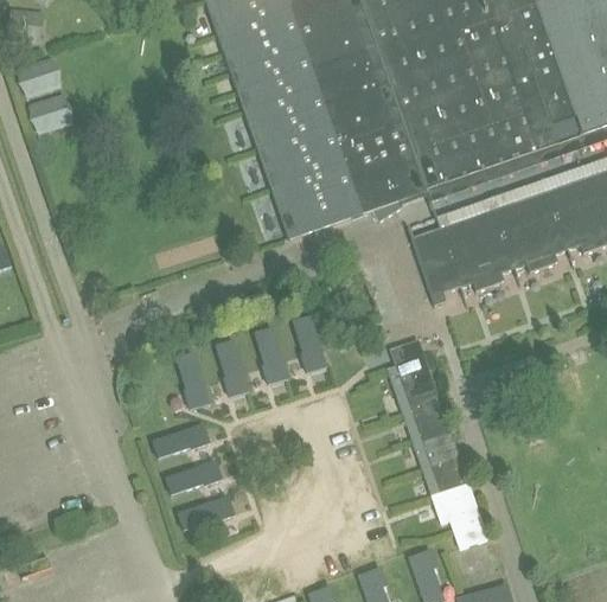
[(248,0),(241,2),(240,0),(205,0),(210,14),(212,14),(291,237),(350,217),(347,212),(359,207),(360,212),(370,209),(378,221),(402,206),(400,199),(423,191),(428,203),(430,202),(430,200),(448,194),(445,184),(606,126),(606,0),(248,0)]
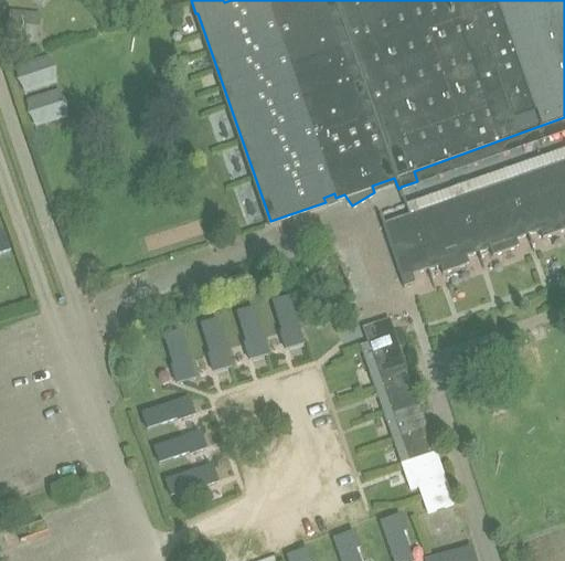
[(564,157),(382,222),(403,285),(415,281),(412,273),(427,267),(427,268),(439,263),(443,272),(469,262),(466,254),(489,246),(492,254),(519,244),(516,236),(540,229),(542,236),(564,228),(564,157)]
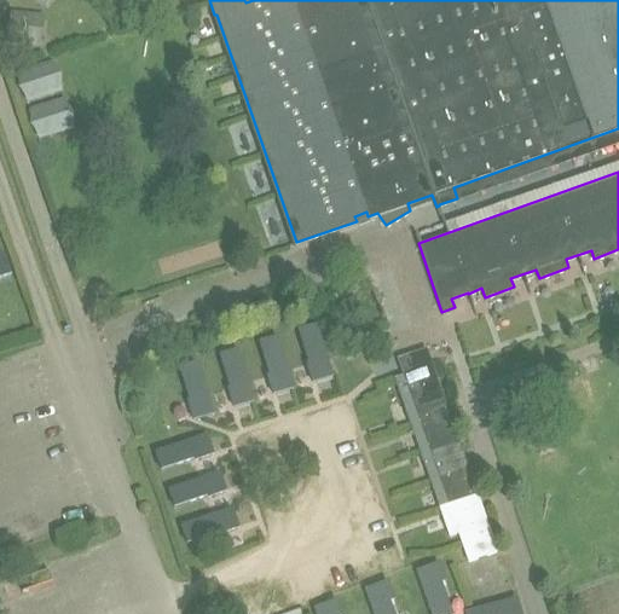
[(330,375),(314,324),(298,329),(313,380),(330,375)]
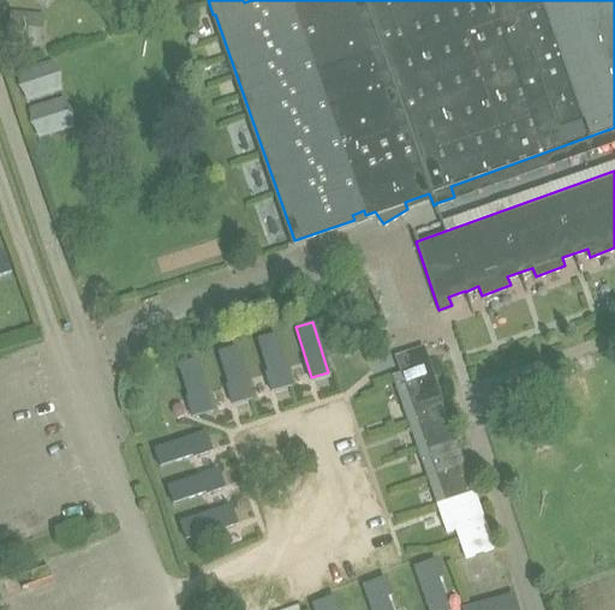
[(290,382),(274,333),(257,339),(273,387),(290,382)]
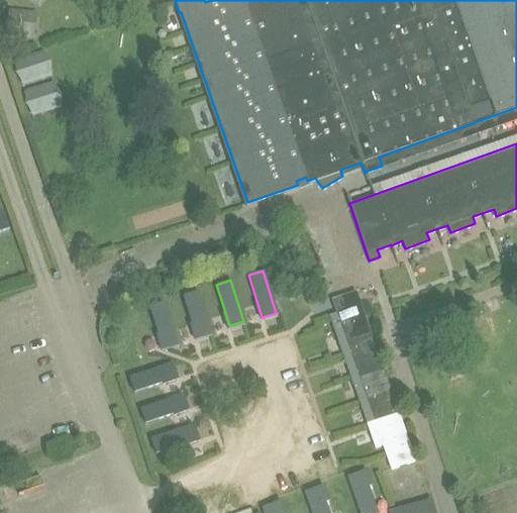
[(416,460),(381,357),(356,289),(332,298),(391,469),(405,464),(416,460)]
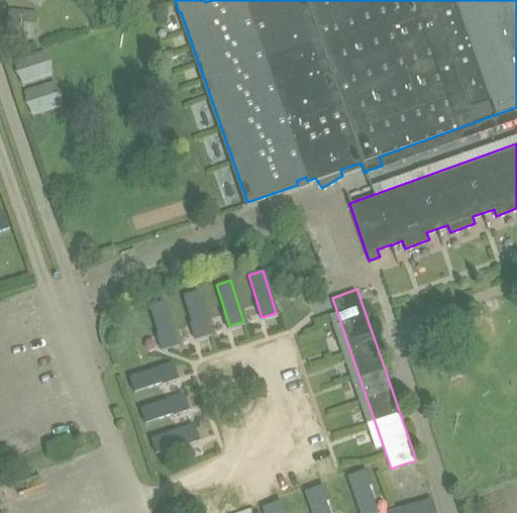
[(184,295),(197,337),(211,332),(198,291),(184,295)]
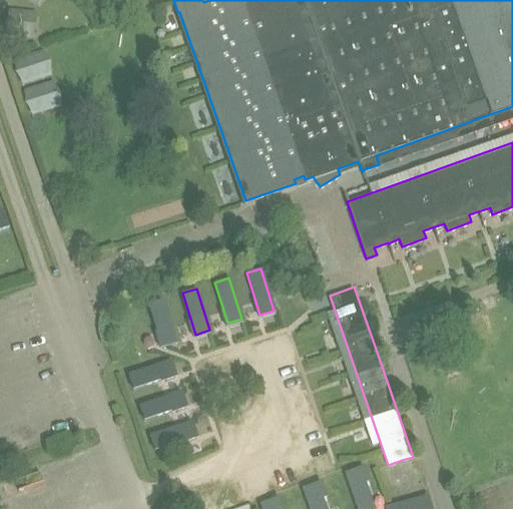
[(160,346),(175,341),(162,299),(147,304),(160,346)]
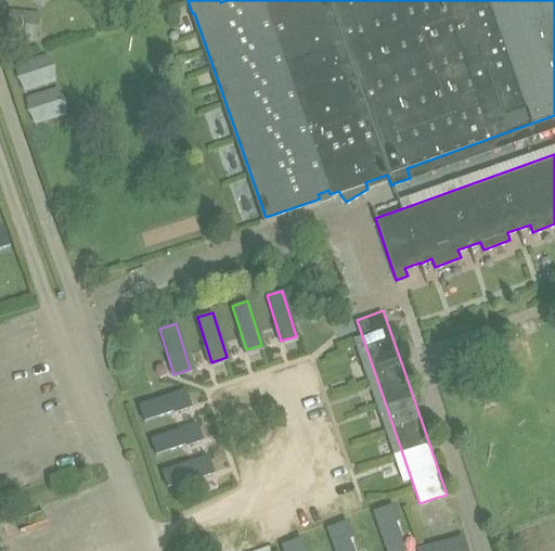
[(139,405),(143,420),(189,404),(184,389),(139,405)]
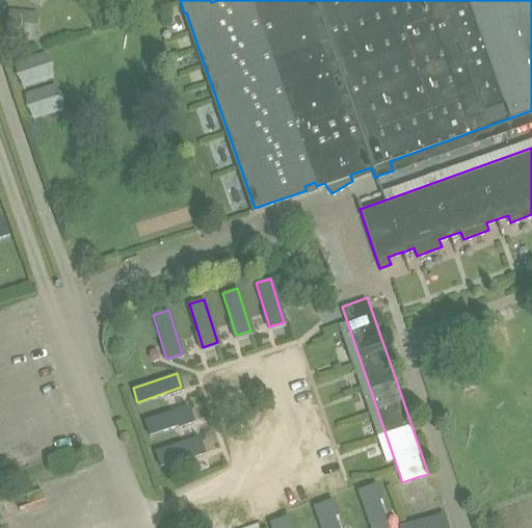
[(144,419),(150,433),(192,418),(188,404),(144,419)]
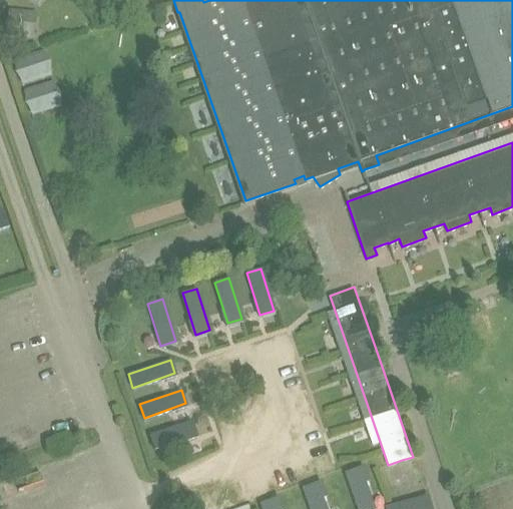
[(213,407),(199,410),(205,434),(219,431),(213,407)]
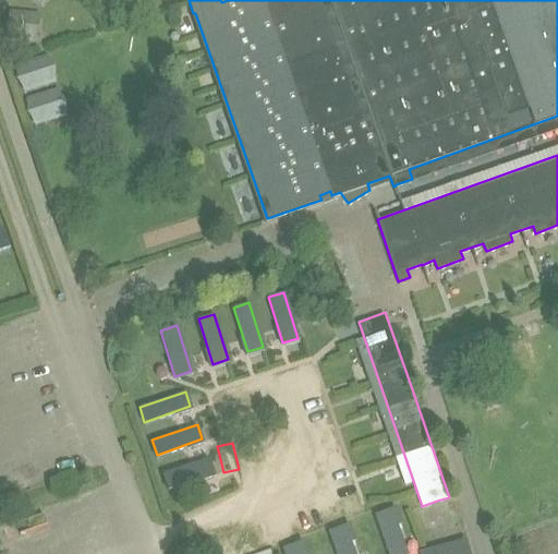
[(168,488),(214,472),(208,457),(162,473),(168,488)]
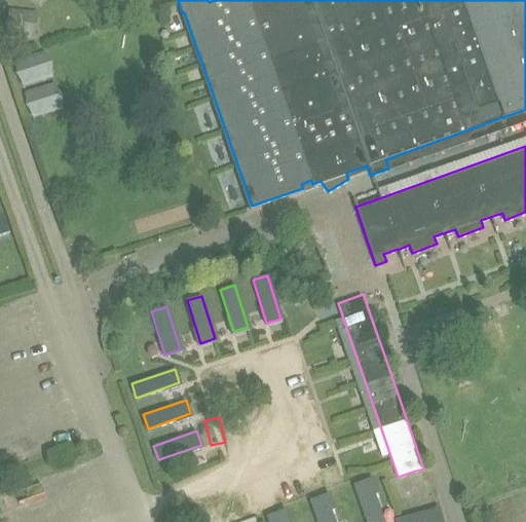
[(353,485),(367,521),(381,521),(383,521),(368,480),(353,485)]
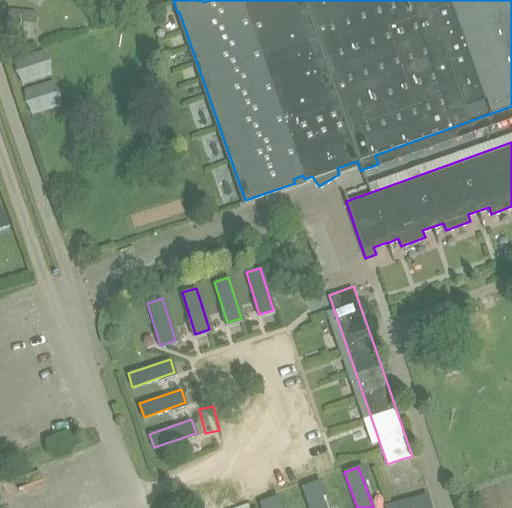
[(326,507),(317,482),(303,487),(310,507),(326,507)]
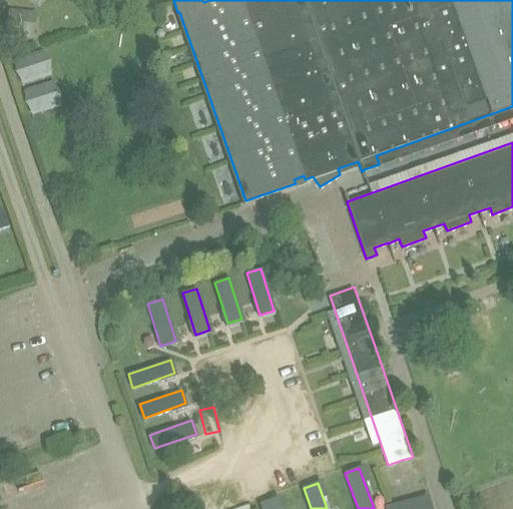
[(386,507),(386,508),(432,508),(428,495),(386,507)]
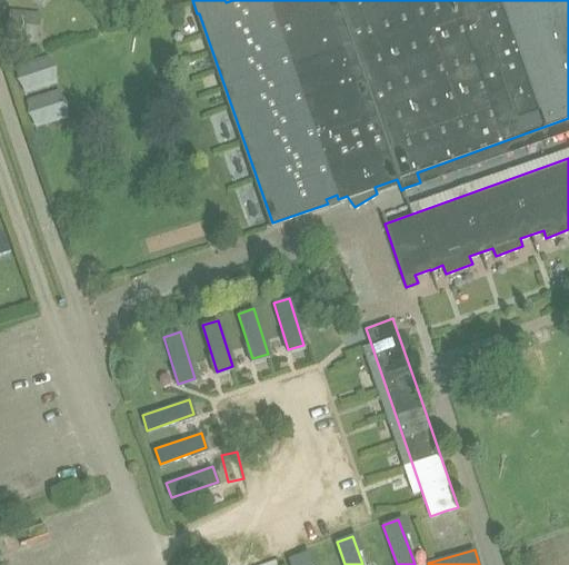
[(289,564),(308,564),(305,554),(288,559),(289,564)]
